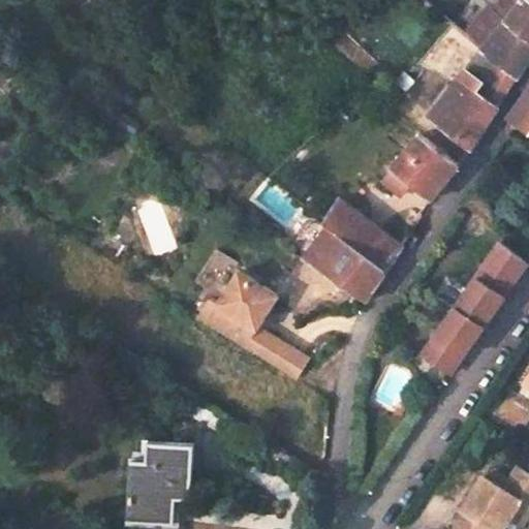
[(486,5),(464,35),(479,49),(504,69),(528,34),(528,0),(503,0),(495,12),(486,5)]
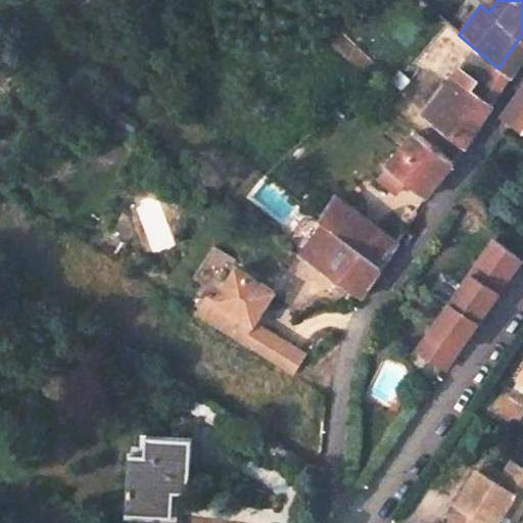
[(522,55),(522,34),(498,68),(509,78),(522,55)]
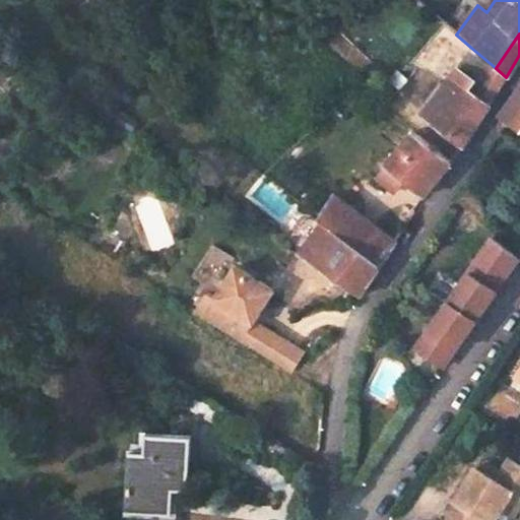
[(496,68),(471,48),(445,83),(426,109),(423,114),(426,118),(462,145),(476,123),(506,77),(496,68)]
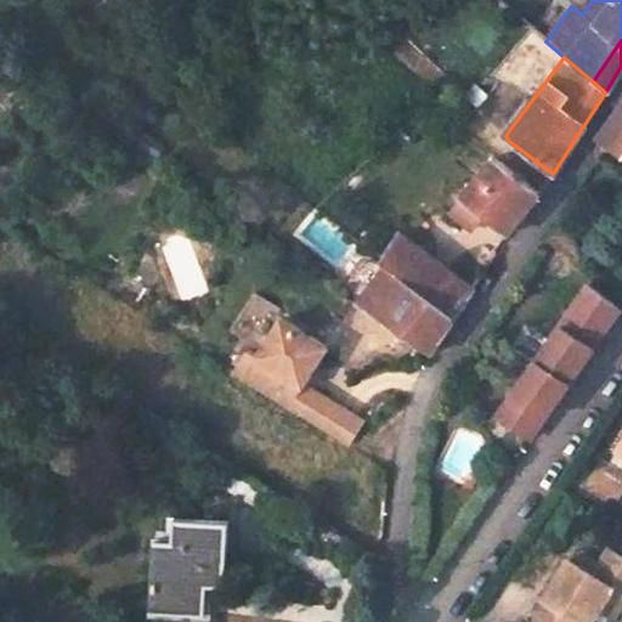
[(487,97),(475,85),(465,96),(478,107),(487,97)]
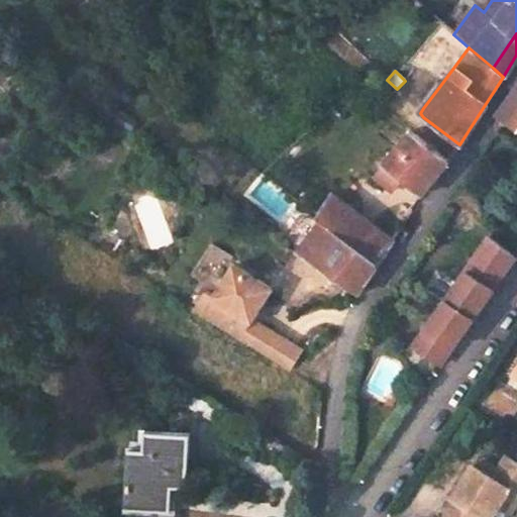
[(442,83),(438,80),(420,105),(423,108),(442,83)]
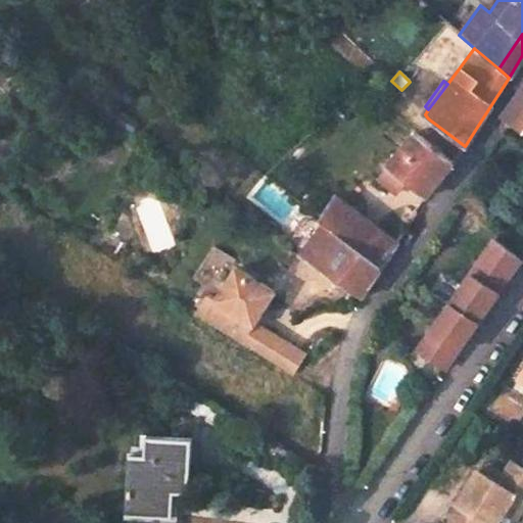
[(522,88),(504,115),(522,130),(522,88)]
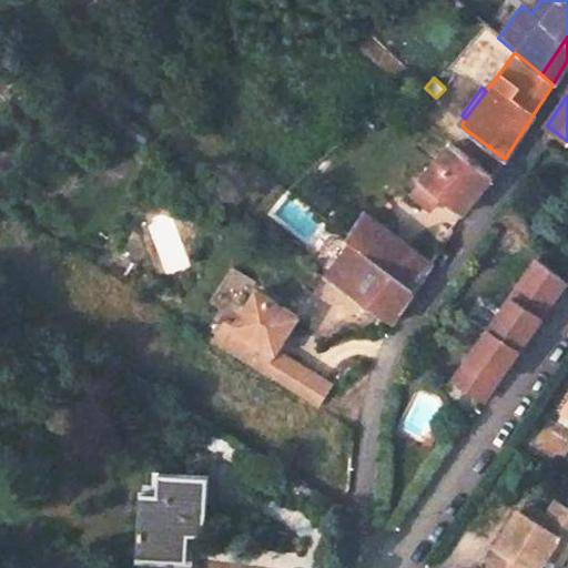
[(492,176),(453,143),(422,180),(462,214),(492,176)]
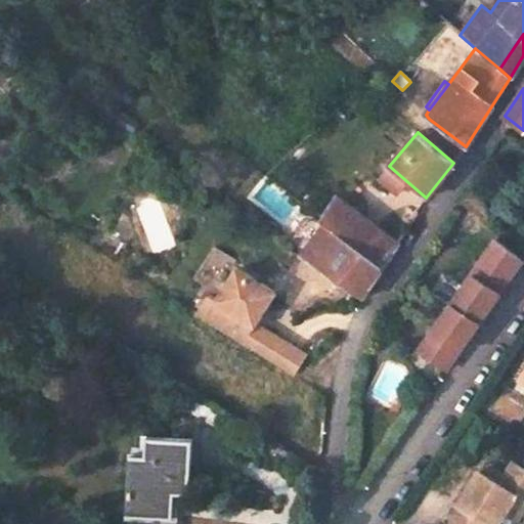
[(399,244),(339,197),(323,221),(325,223),(382,267),(399,244)]
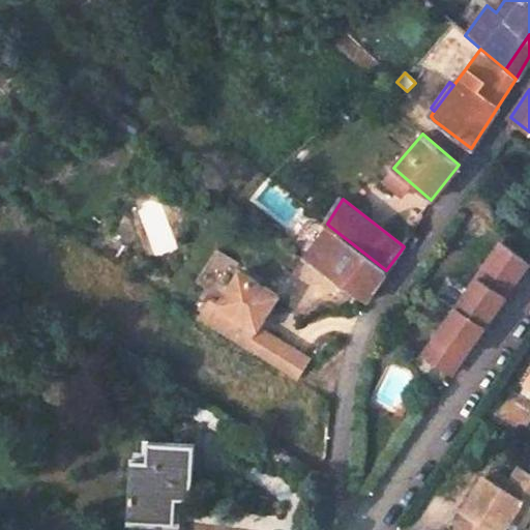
[(386,270),(329,226),(306,259),(366,301),(372,292),(374,288),(386,270)]
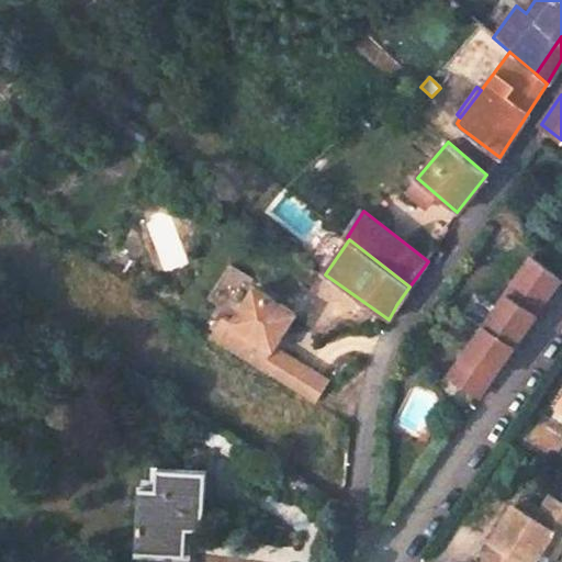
[(537,257),(531,253),(460,355),(489,374),(534,310),(524,303),(532,290),(543,298),(560,276),(537,257)]
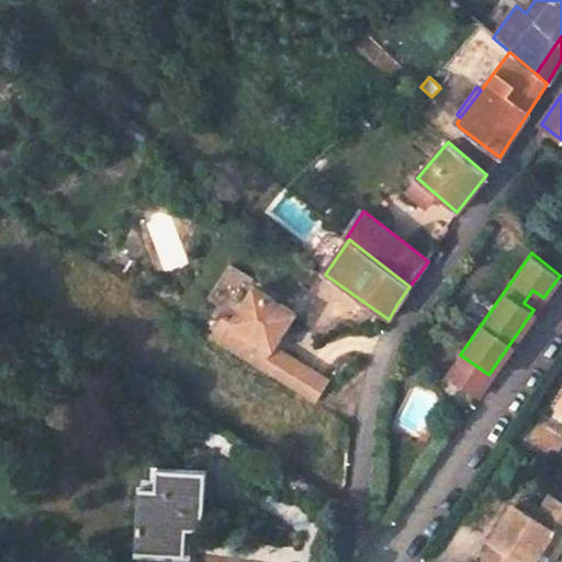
[(210,337),(284,385),(299,362),(271,345),(292,312),(248,283),(250,280),(226,265),(205,296),(220,305),(206,326),(214,330),(210,337)]
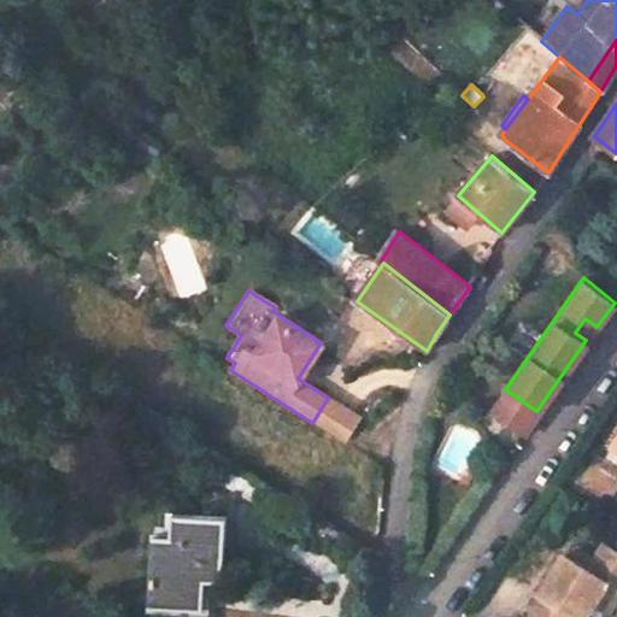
[(597,327),(585,318),(575,333),(586,340),(597,327)]
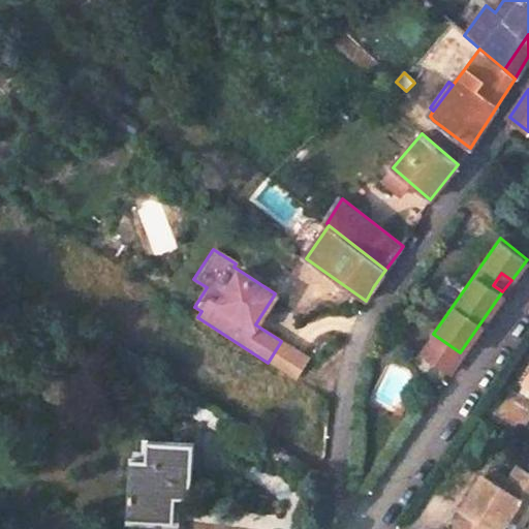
[(460,352),(433,334),(422,350),(448,369),(460,352)]
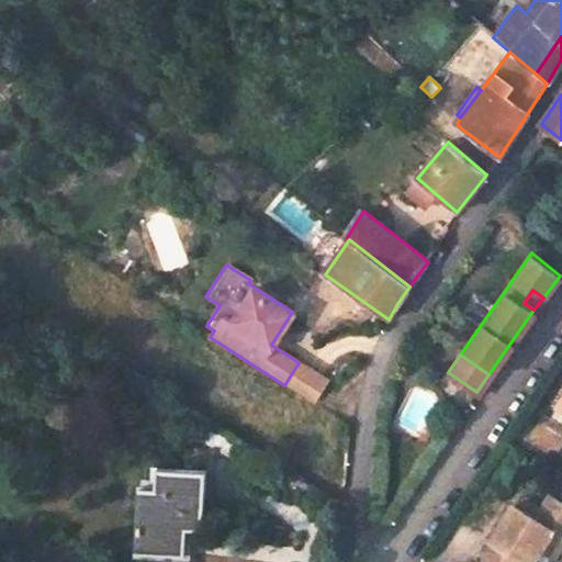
[(311,402),(324,379),(299,362),(284,385),(311,402)]
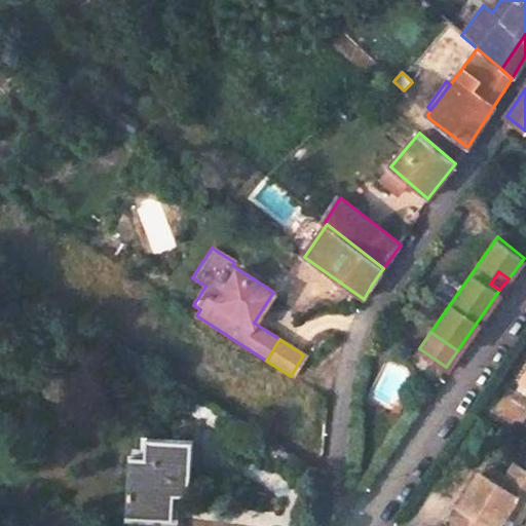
[(396,361),(372,397),(393,410),(417,374),(396,361)]
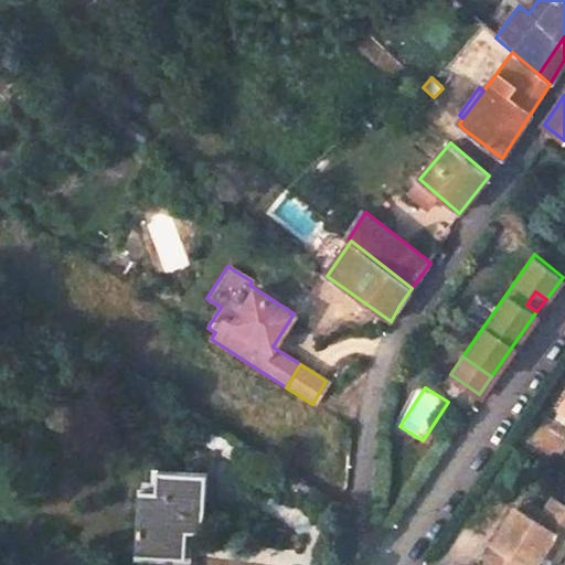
[(158,488),(142,487),(137,554),(187,557),(188,531),(203,531),(208,472),(160,468),(158,488)]
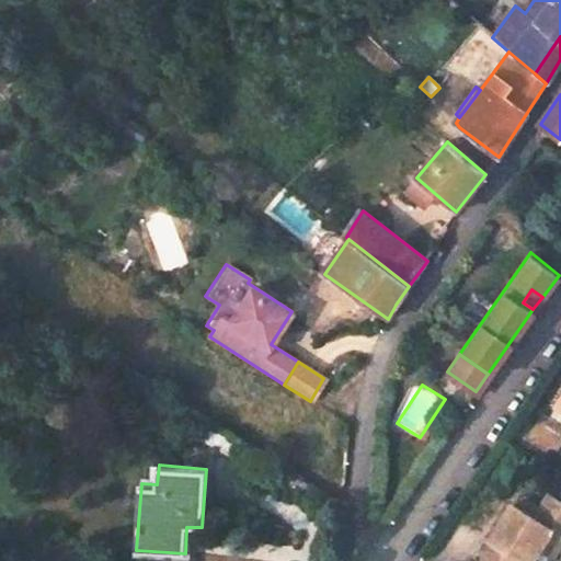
[(560,500),(551,494),(541,510),(536,517),(515,504),(482,553),(488,556),(483,560),(531,560),(542,547),(554,528),(560,533),(560,500)]
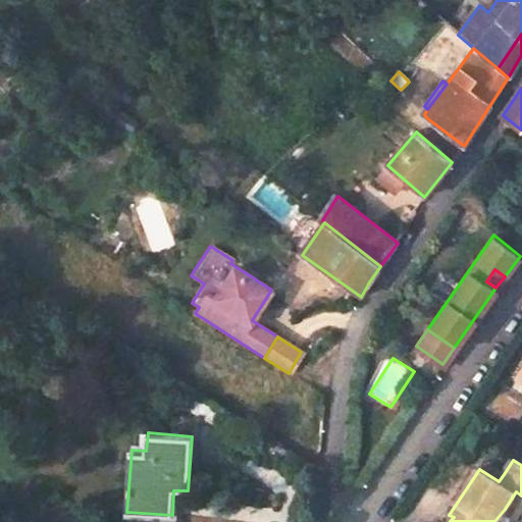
[(504,474),(483,461),(479,469),(499,481),(504,474)]
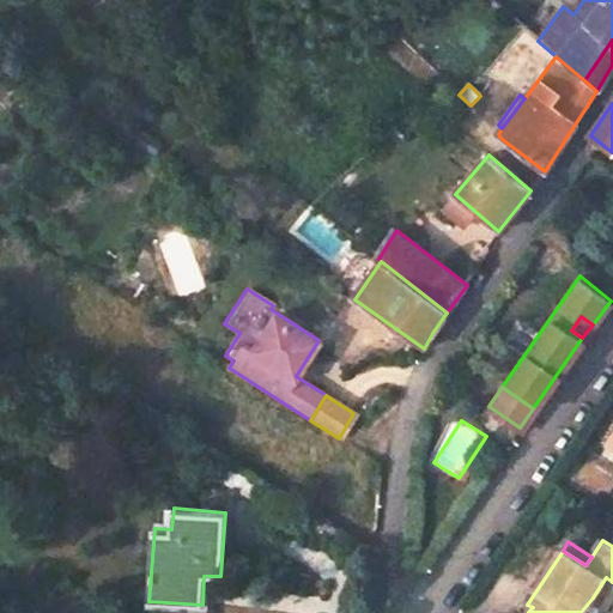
[(612,596),(612,582),(606,577),(593,598),(607,607),(612,596)]
